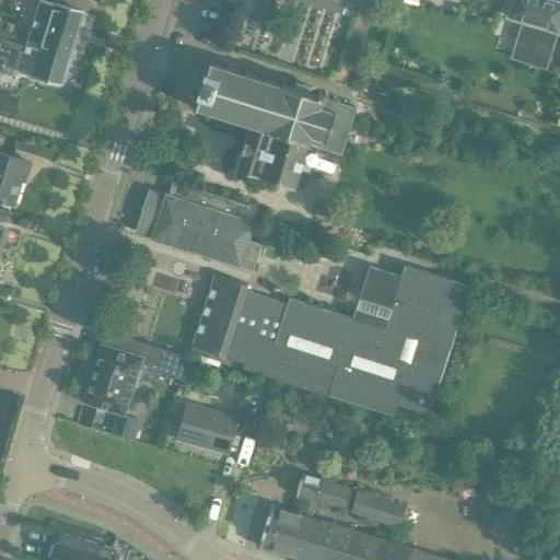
[(25,46),(68,59),(81,13),(39,0),(25,46)]
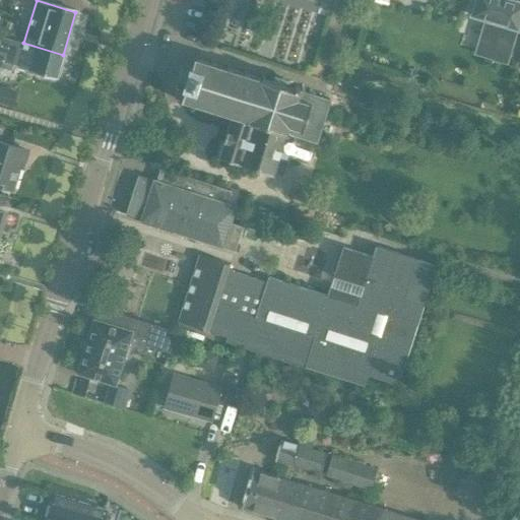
[(517,29),(519,20),(519,2),(511,0),(474,0),(470,15),(485,19),(478,44),(496,50),(503,25),(517,29)]
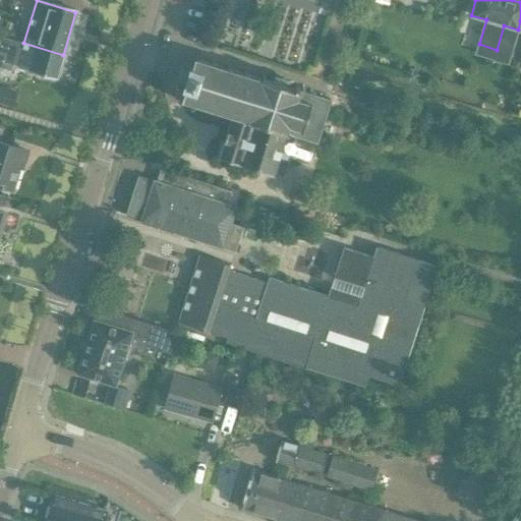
[(1,37),(0,39),(0,67),(12,71),(14,64),(56,77),(63,55),(23,43),(1,37)]
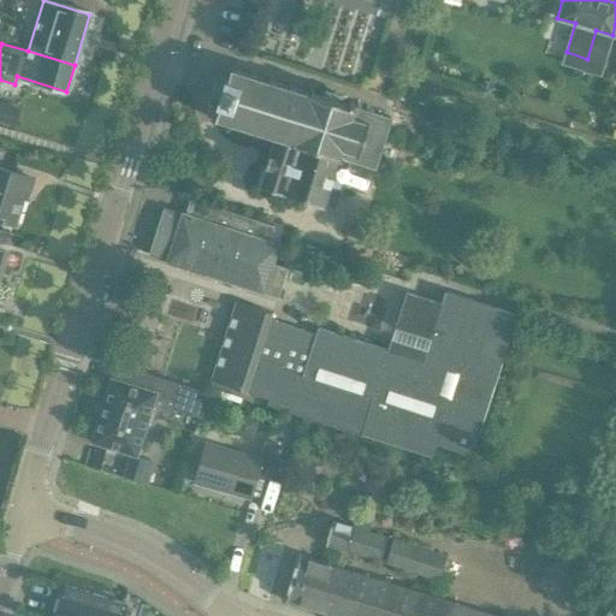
[(338,157),(367,165),(375,167),(391,118),(359,108),(339,102),(341,95),(325,90),(323,96),(241,72),(231,69),(227,81),(225,80),(217,105),(219,106),(215,118),(274,136),(338,155),(338,157)]
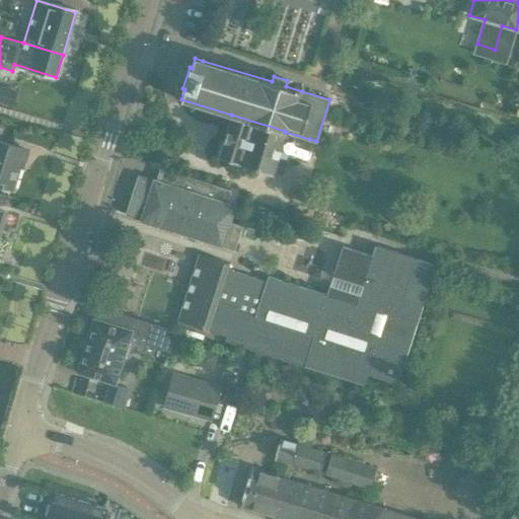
[(0,100),(10,104),(14,91),(0,86),(0,100)]
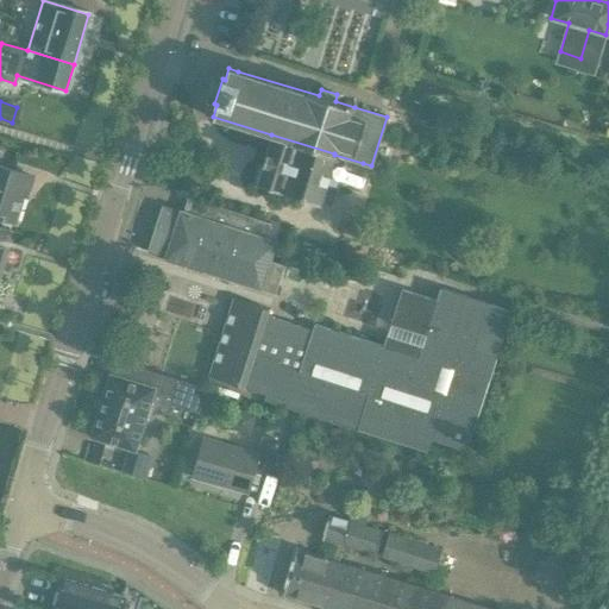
[(334,154),(271,135),(257,183),(320,202),(334,155),(334,154)]
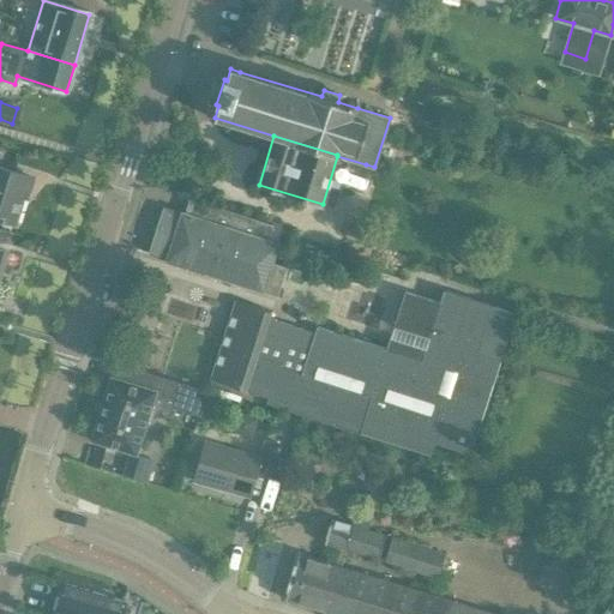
[(26,198),(32,178),(0,167),(0,220),(14,224),(23,197),(26,198)]
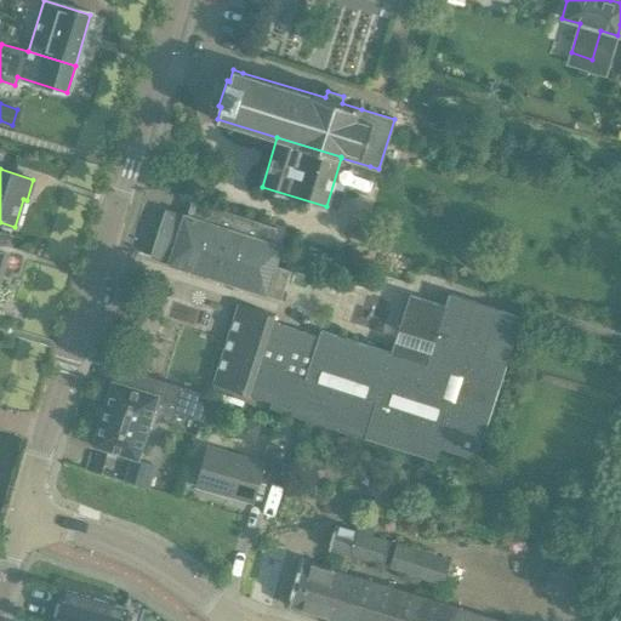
[(183,217),(165,211),(149,257),(167,263),(167,265),(279,301),(289,271),(274,266),(280,248),(271,244),(275,229),(192,201),(187,217),(183,216),(183,217)]
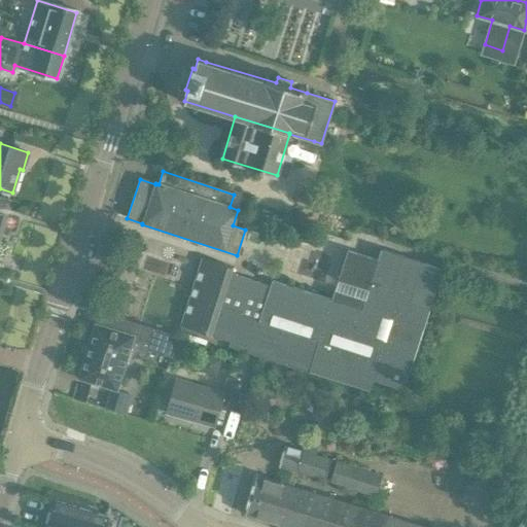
[(309,229),(313,218),(300,214),(296,224),(309,229)]
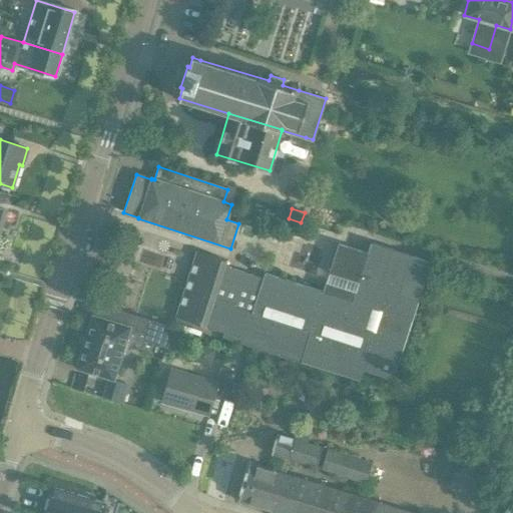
[(296,235),(299,226),(287,223),(284,231),(296,235)]
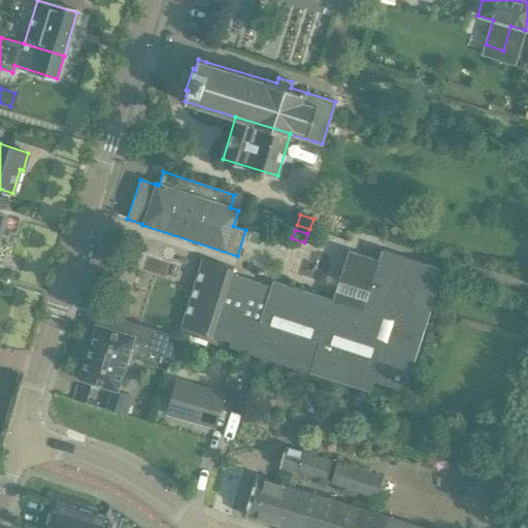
[(442,270),(423,264),(381,251),(377,260),(348,251),(332,300),(272,282),(270,286),(232,273),(233,269),(200,259),(179,327),(230,342),(228,347),(308,371),(310,367),(371,387),(373,381),(384,385),(390,365),(410,371),(442,270)]
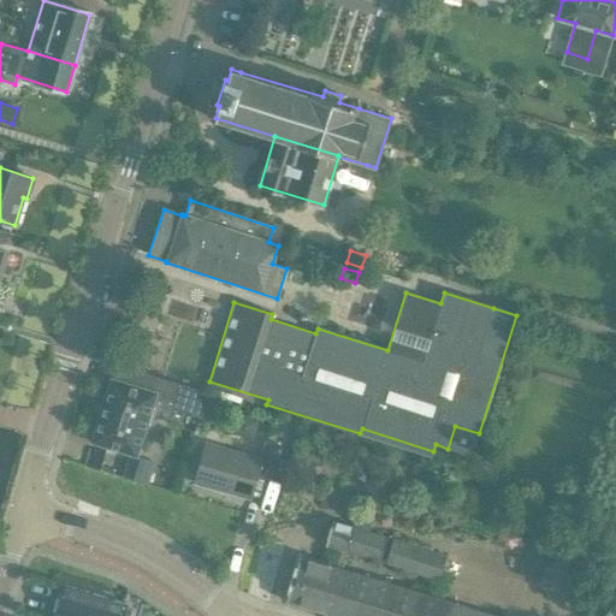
[(110,379),(89,443),(135,457),(155,394),(110,379)]
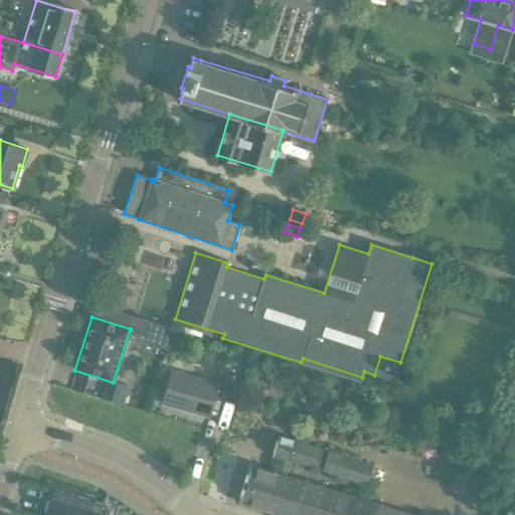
[(166,348),(172,329),(149,322),(143,341),(166,348)]
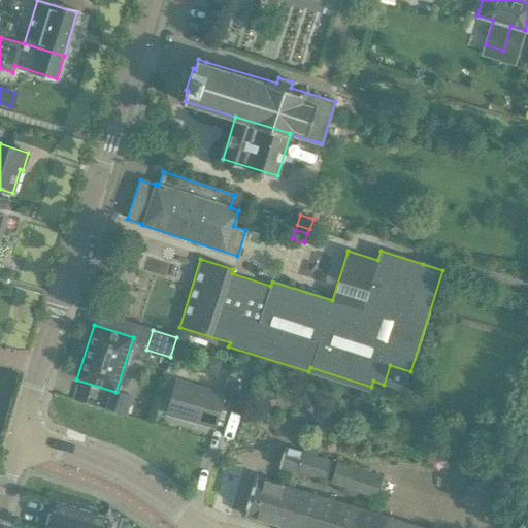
[(213,427),(219,408),(231,411),(239,383),(227,378),(222,394),(176,382),(167,414),(213,427)]
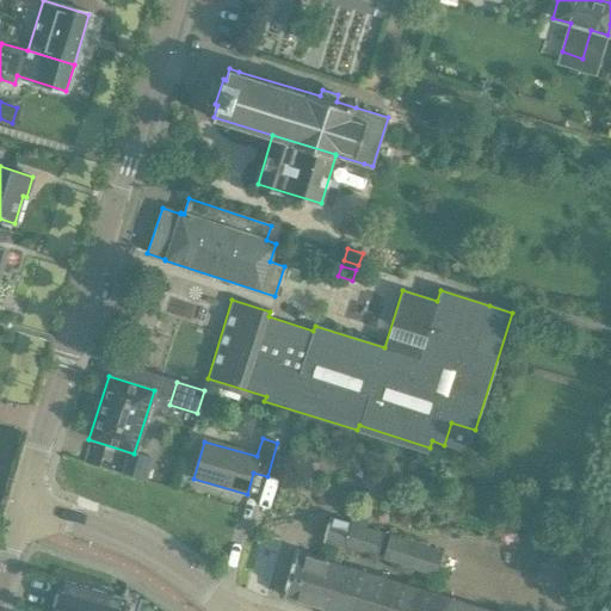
[(332,610),(445,610),(449,599),(339,566),(345,547),(376,556),(383,534),(365,529),(366,523),(352,518),(350,524),(329,518),(322,541),(332,543),(327,561),(296,553),(283,597),(332,610)]
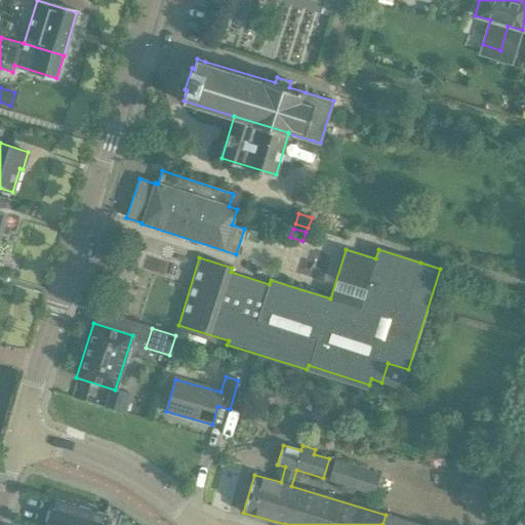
[(373,494),(379,475),(334,461),(328,480),(373,494)]
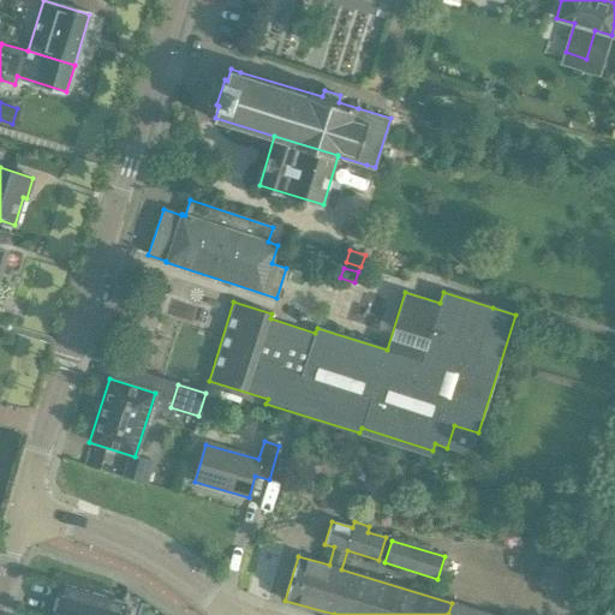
[(119,614),(123,603),(61,585),(52,614),(119,614)]
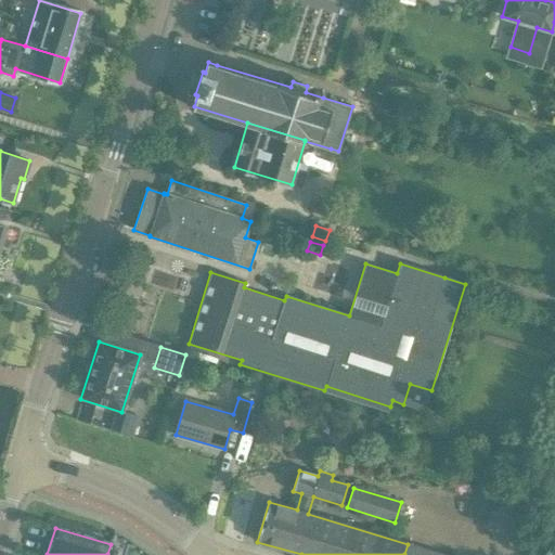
[(443,554),(408,544),(404,554),(443,554)]
